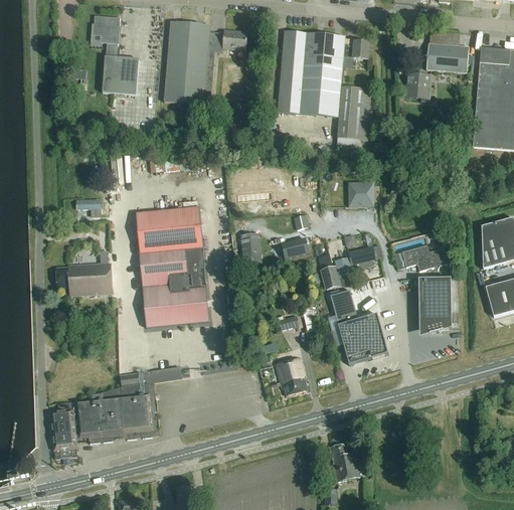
[(104,55),(117,55),(120,16),(94,15),(93,32),(102,33),(101,40),(106,41),(106,54),(104,54),(104,55)]
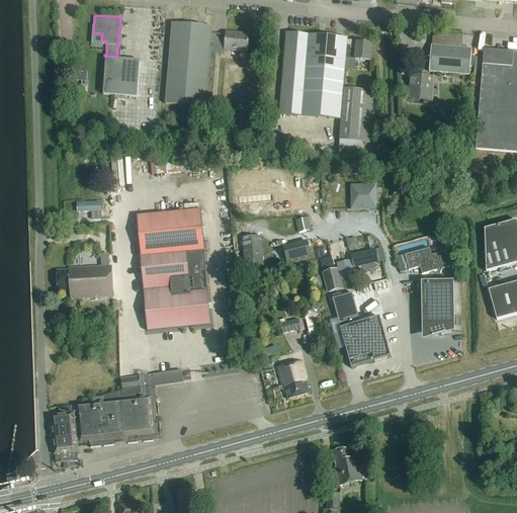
[(165,101),(185,103),(204,105),(204,103),(211,103),(216,51),(225,51),(226,47),(247,49),(249,31),(227,29),(226,32),(210,31),(211,23),(171,20),(165,101)]
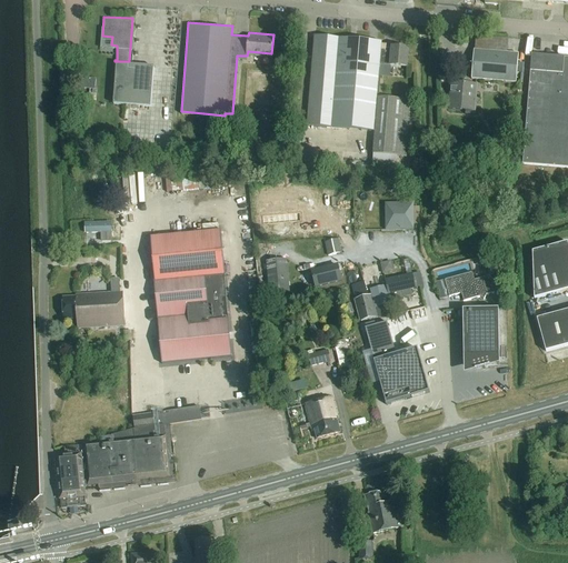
[(314,32),(307,121),(331,122),(331,123),(374,127),(374,126),(376,126),(374,149),(406,151),(410,97),(376,93),(378,72),(378,69),(379,61),(390,62),(406,63),(406,62),(408,44),(398,43),(391,43),(390,51),(380,50),(381,40),(381,38),(339,33),(314,32)]
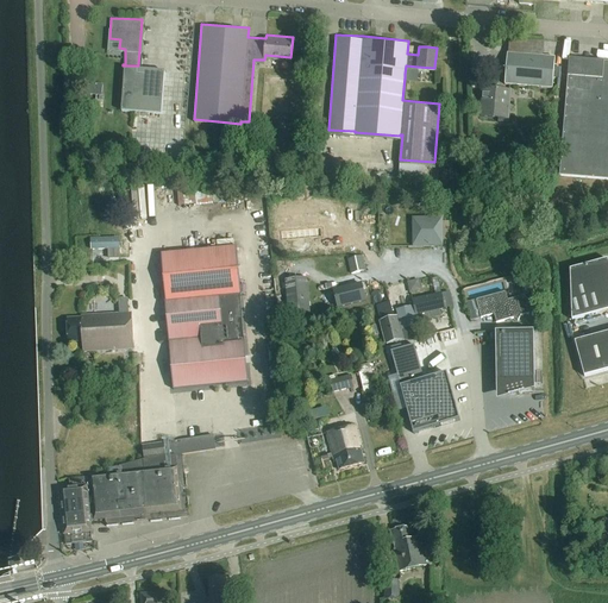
[(553,54),(532,52),(506,50),(503,81),(551,85),(552,74),(553,62),(553,54)]
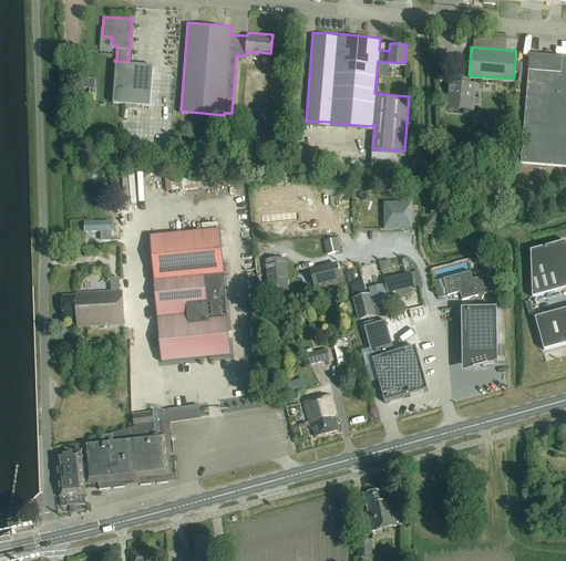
[(565,54),(528,51),(520,160),(565,164),(565,54)]
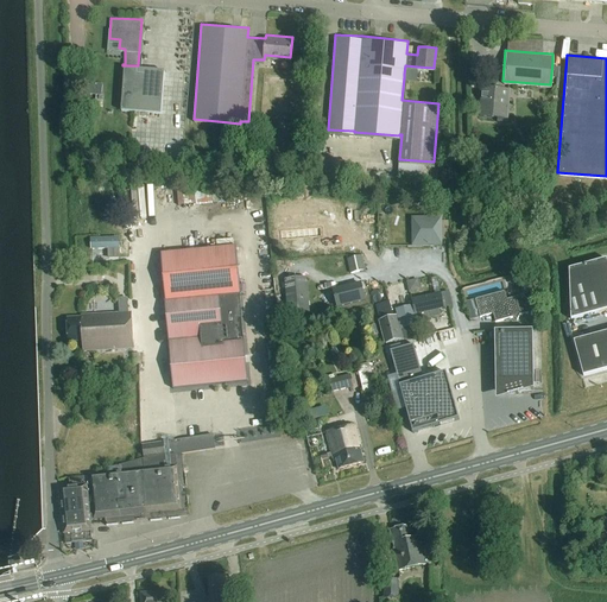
[(164,68),(138,65),(122,65),(119,107),(160,111),(164,68)]
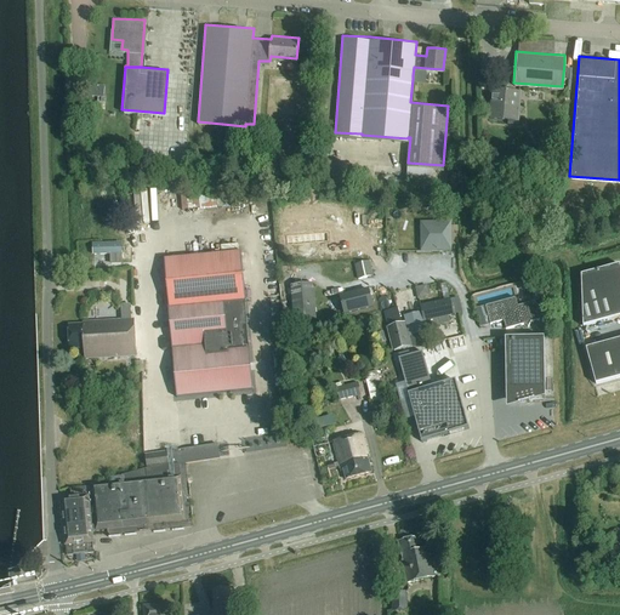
[(516,118),(518,90),(491,87),(489,115),(516,118)]
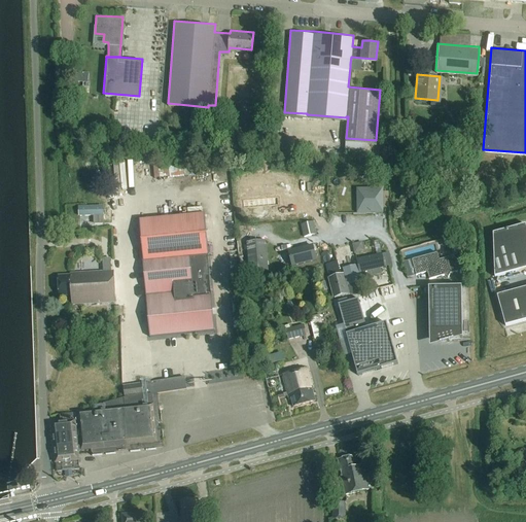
[(288,146),(289,132),(277,132),(276,145),(288,146)]
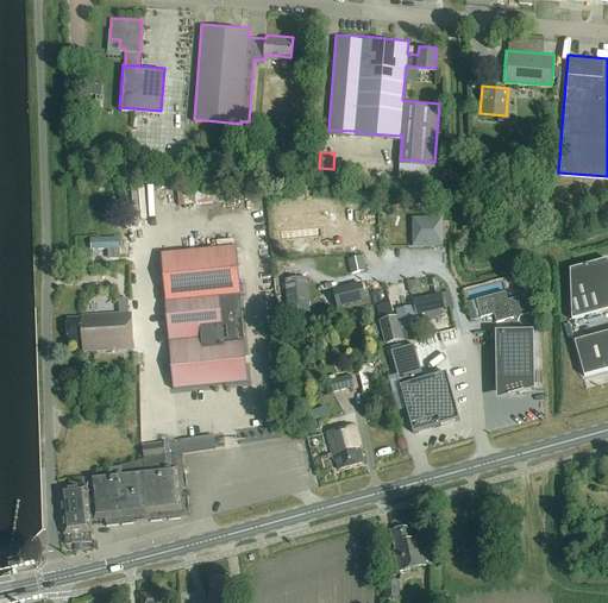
[(180,202),(198,201),(196,184),(179,184),(180,202)]
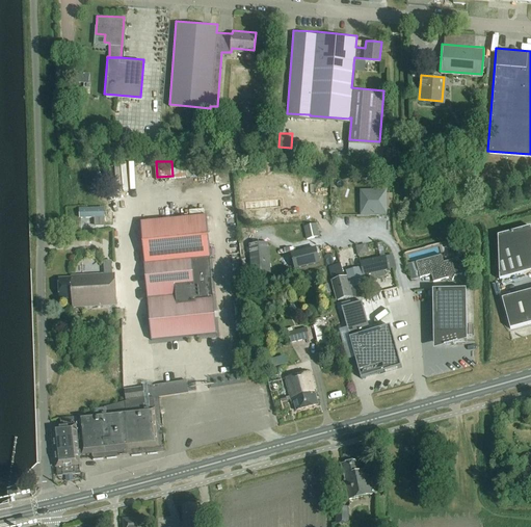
[(360,186),(360,211),(386,211),(386,186),(360,186)]
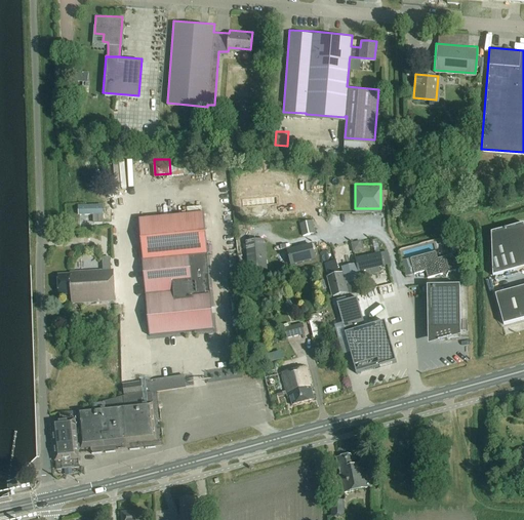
[(244,214),(263,213),(263,203),(244,204),(244,214)]
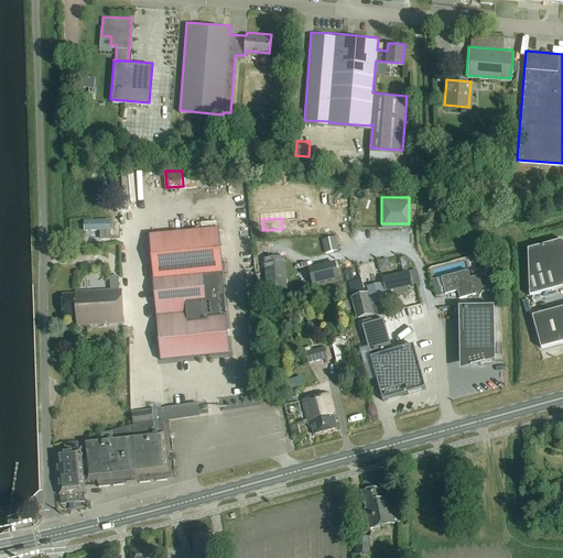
[(152,277),(222,271),(223,271),(218,227),(149,233),(152,277)]
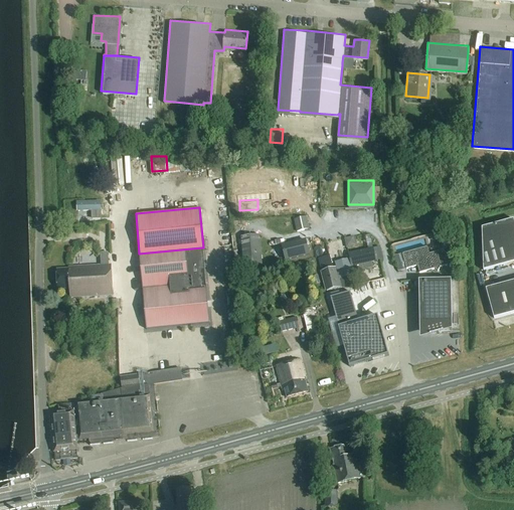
[(269,212),(269,225),(282,225),(282,212),(269,212)]
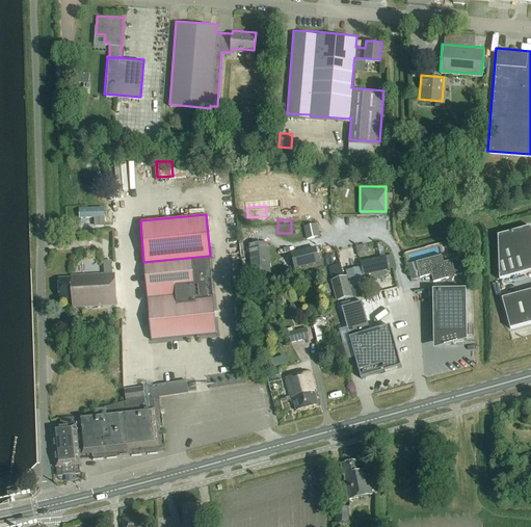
[(530,229),(529,222),(497,232),(499,274),(530,266),(530,229)]
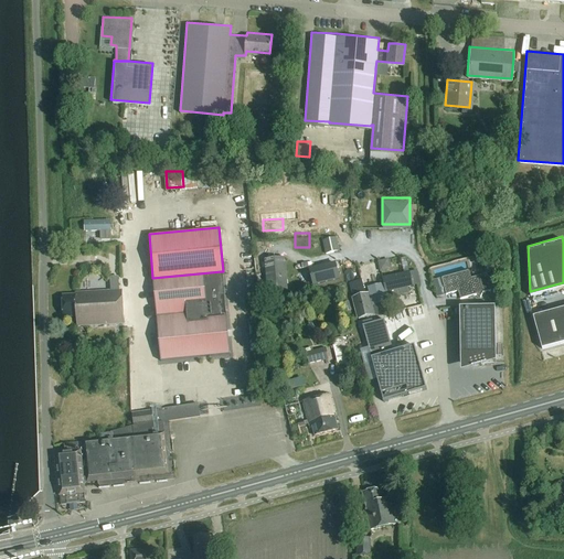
[(379,255),(381,265),(401,261),(400,251),(379,255)]
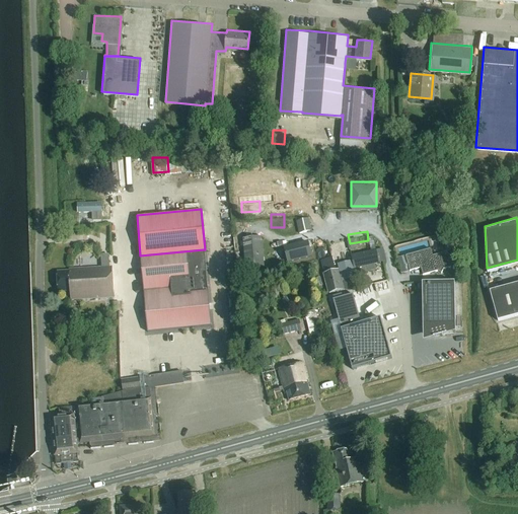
[(374,232),(367,234),(369,240),(353,244),(354,249),(376,243),(374,232)]
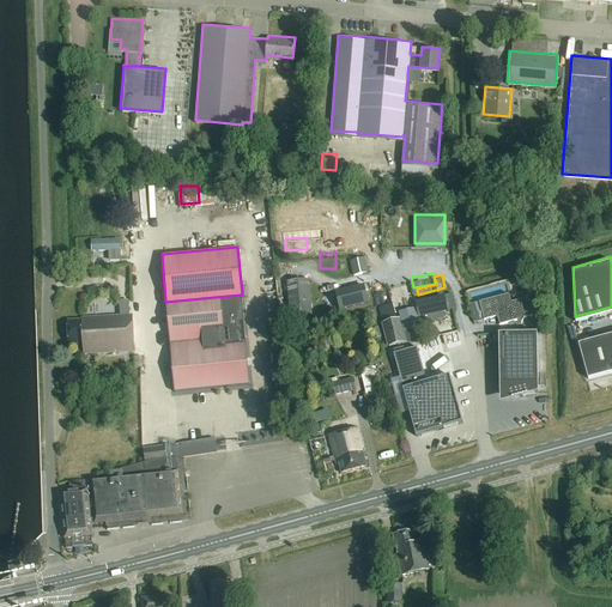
[(289,313),(311,310),(308,275),(286,277),(289,313)]
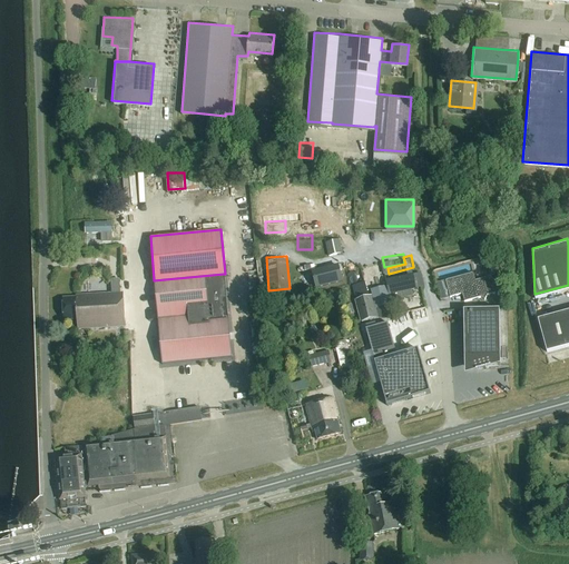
[(500,257),(487,260),(489,271),(502,268),(500,257)]
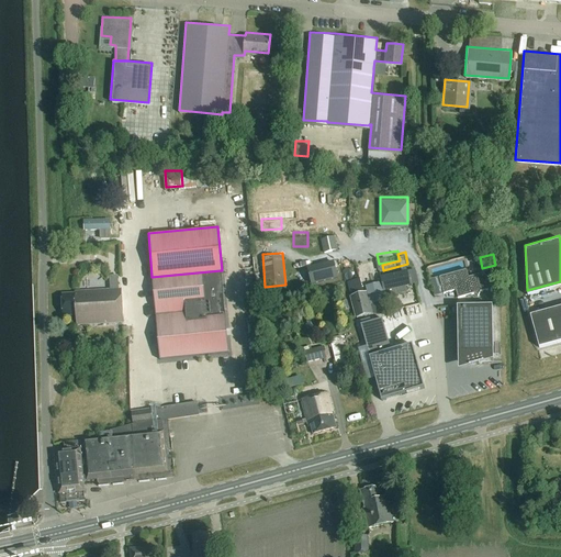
[(334,258),(307,265),(311,280),(337,274),(334,258)]
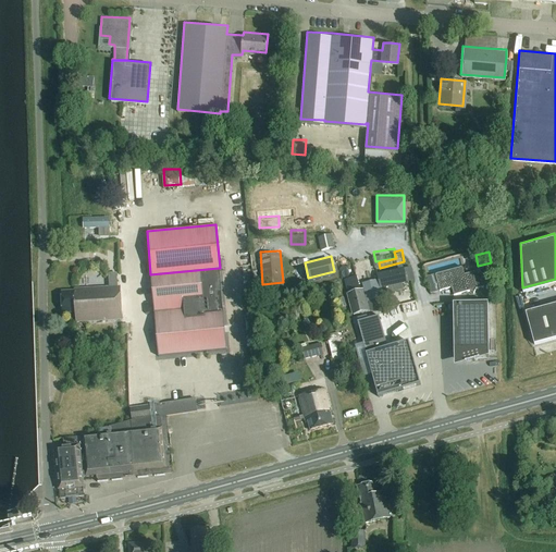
[(400,279),(412,276),(410,262),(377,270),(379,284),(381,291),(403,286),(400,279)]
